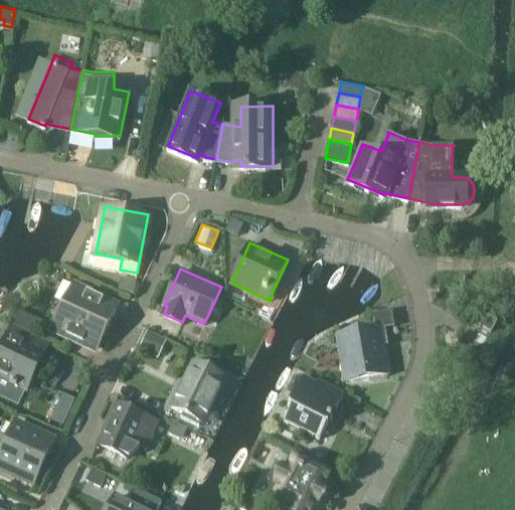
[(133,291),(136,278),(121,275),(118,288),(133,291)]
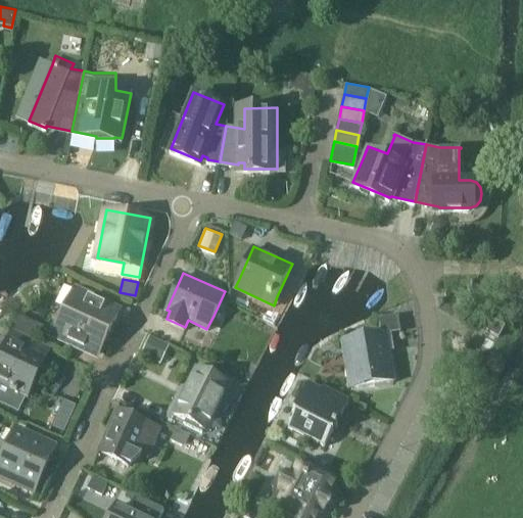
[(114,318),(119,309),(94,296),(93,296),(95,292),(78,284),(64,311),(54,332),(77,342),(94,351),(97,352),(114,318)]
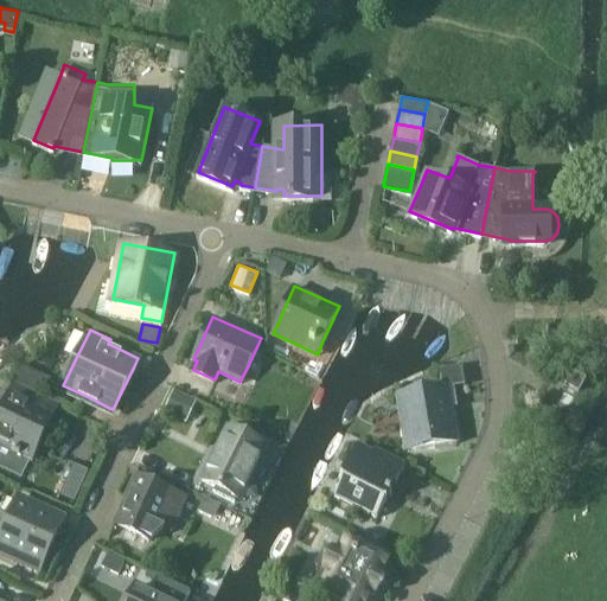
[(12,379),(39,392),(48,375),(19,360),(11,379),(12,379)]
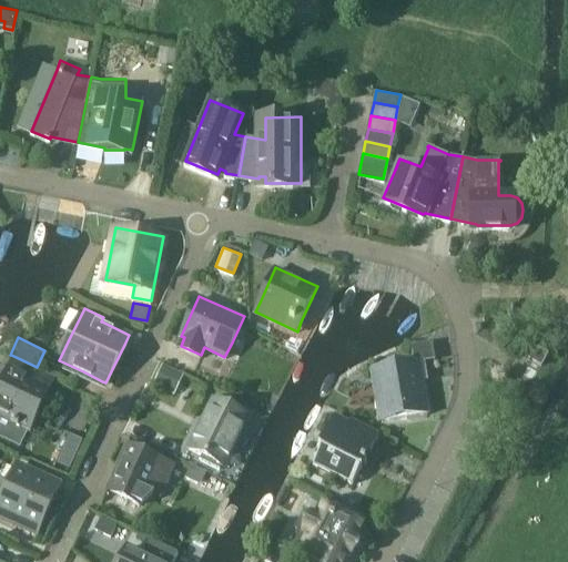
[(534,343),(527,354),(541,363),(548,351),(534,343)]
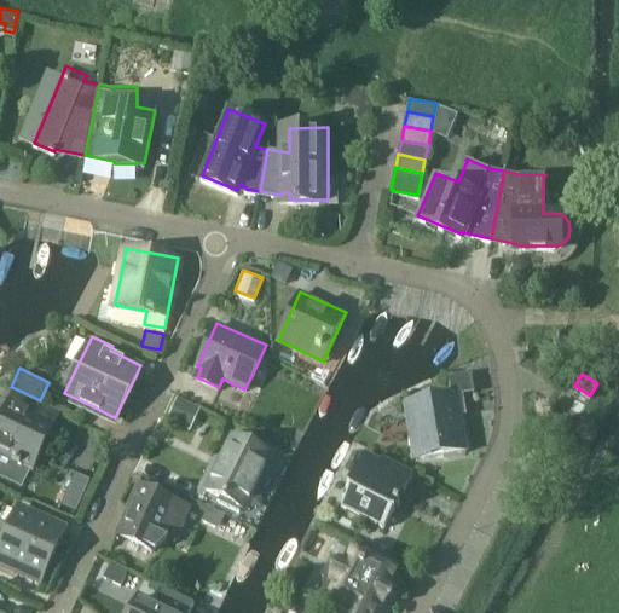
[(0,417),(0,450),(33,466),(53,423),(59,410),(40,400),(12,387),(0,417)]
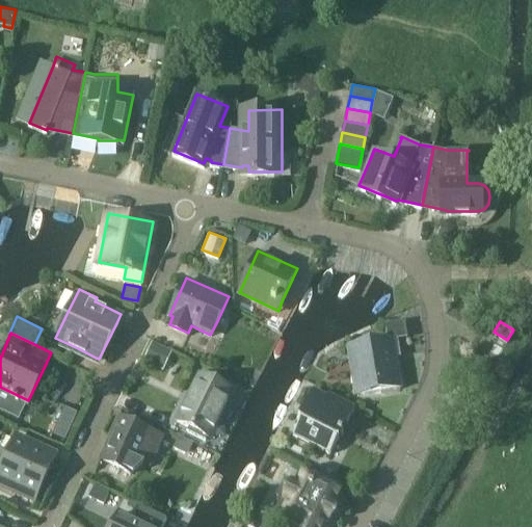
[(396,346),(399,346),(398,336),(370,340),(349,344),(356,389),(380,389),(401,385),(396,346)]
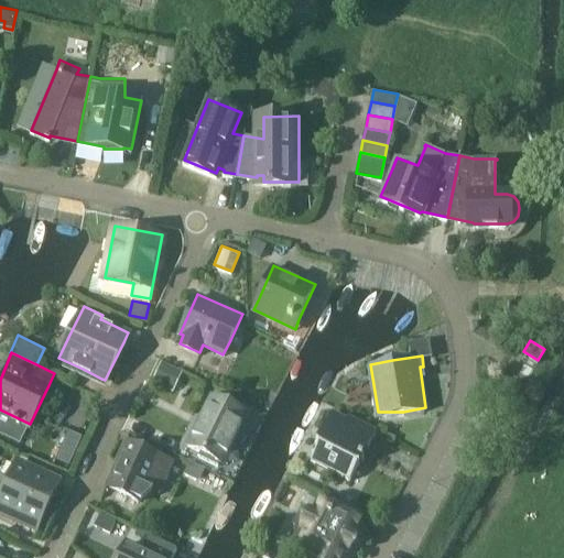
[(162,361),(154,378),(171,385),(179,369),(162,361)]
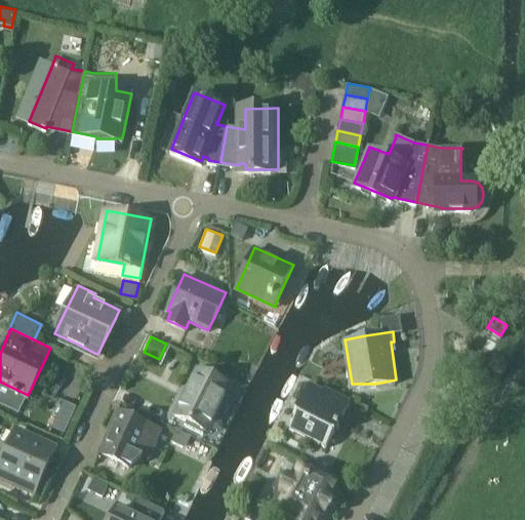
[(231,382),(198,366),(175,412),(207,428),(231,382)]
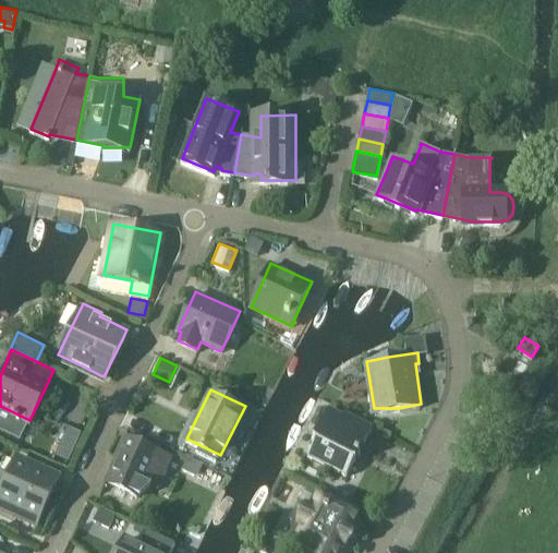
[(342,412),(329,406),(313,436),(316,437),(307,454),(346,473),(354,457),(355,458),(358,453),(359,453),(360,451),(358,449),(362,442),(363,442),(373,424),(344,410),(342,412)]
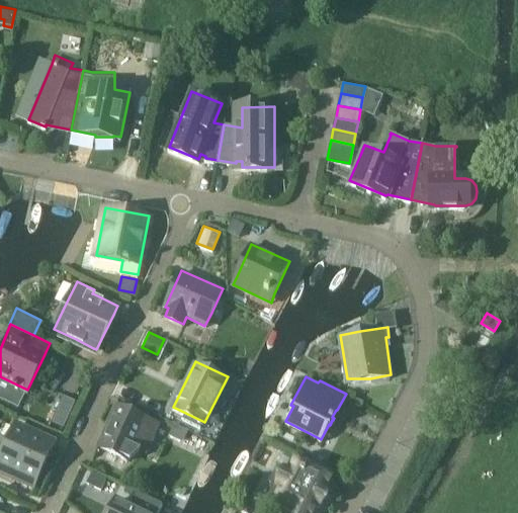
[(58,417),(55,424),(67,430),(71,423),(80,405),(81,403),(68,397),(58,417)]
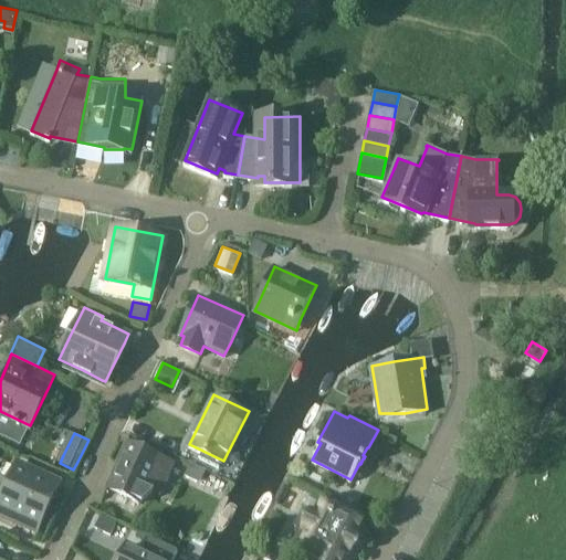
[(176,461),(160,455),(128,441),(111,482),(127,488),(138,500),(149,489),(160,495),(176,461)]
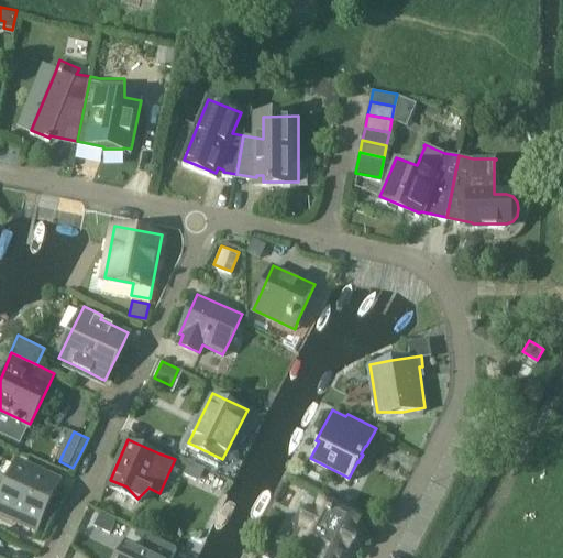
[(190,459),(185,471),(197,478),(203,466),(190,459)]
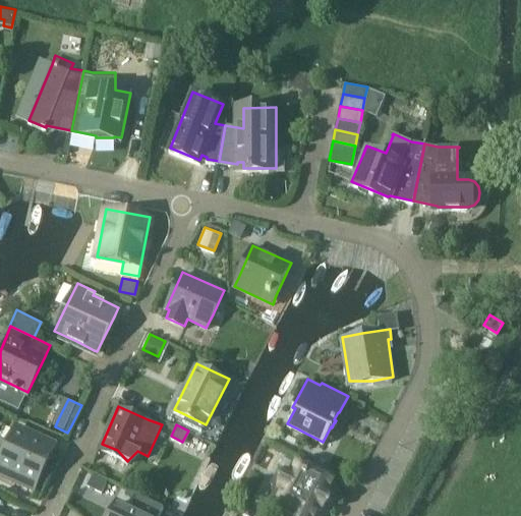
[(21,474),(37,481),(54,445),(25,432),(14,426),(3,450),(0,456),(0,469),(7,473),(21,474)]
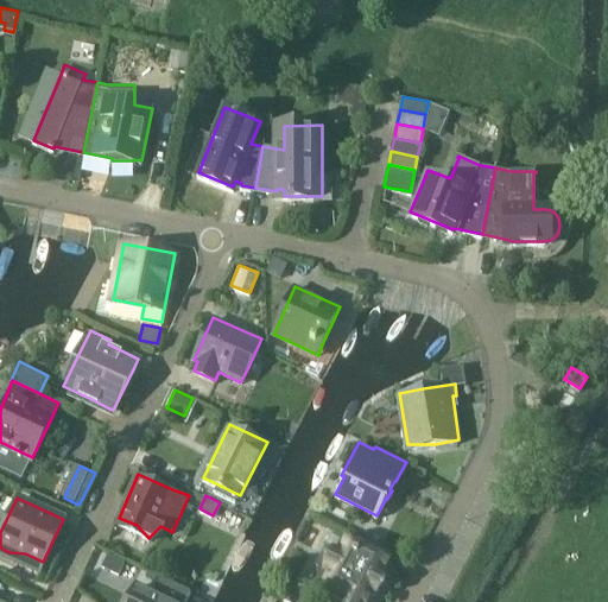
[(334,570),(325,587),(346,596),(344,601),(347,601),(366,601),(373,589),(375,590),(384,574),(380,572),(388,556),(350,537),(342,553),(335,550),(327,566),(334,570)]
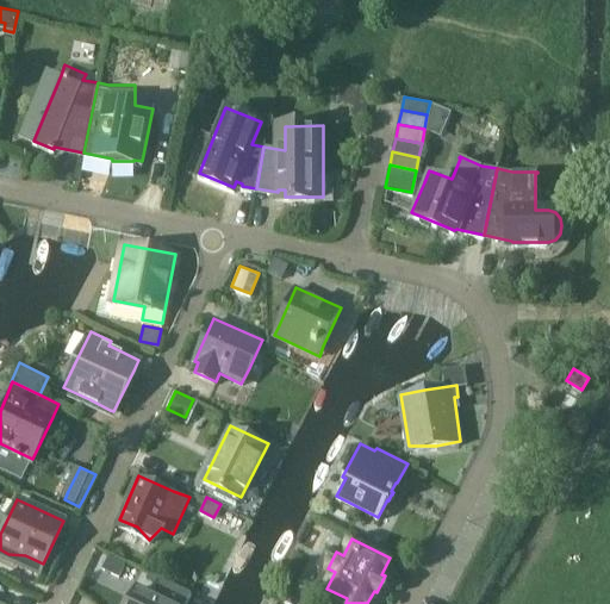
[(111,556),(105,567),(119,573),(124,562),(111,556)]
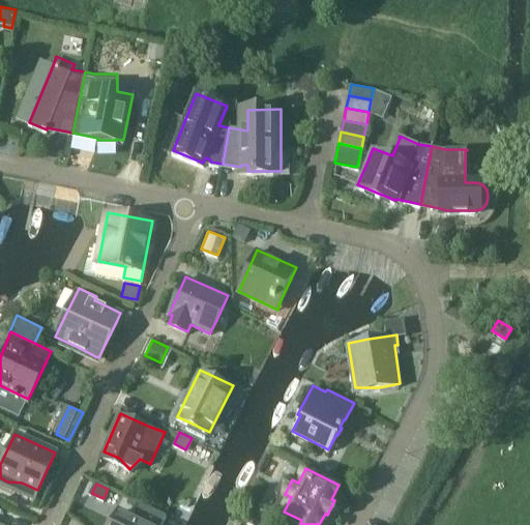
[(154,524),(121,508),(113,524),(154,524)]
